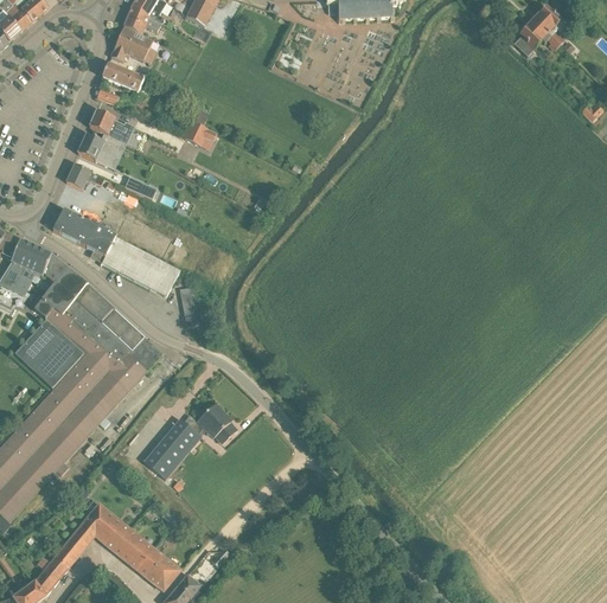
[(50,7),(43,0),(31,0),(30,1),(21,8),(16,1),(17,0),(2,0),(0,2),(0,5),(5,7),(4,8),(6,11),(8,10),(25,27),(32,21),(33,21),(50,7)]
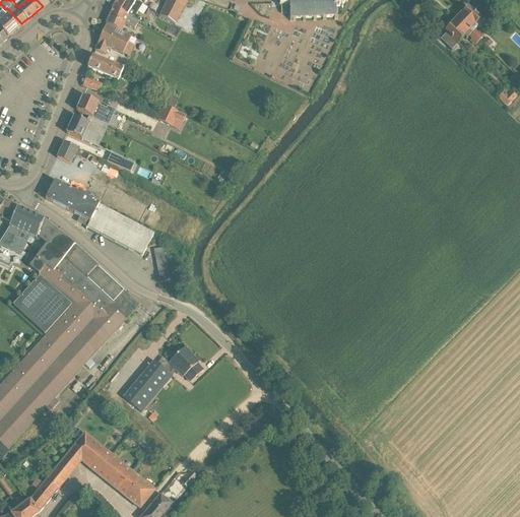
[(143,21),(145,17),(141,15),(136,13),(143,1),(142,0),(116,0),(114,3),(114,4),(139,19),(143,21)]
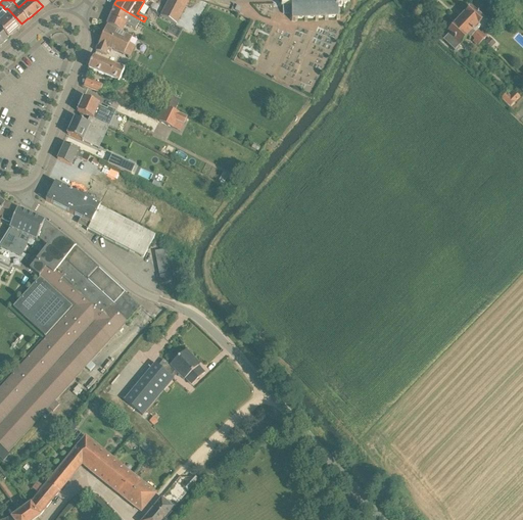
[(178,22),(189,0),(168,0),(160,13),(178,22)]
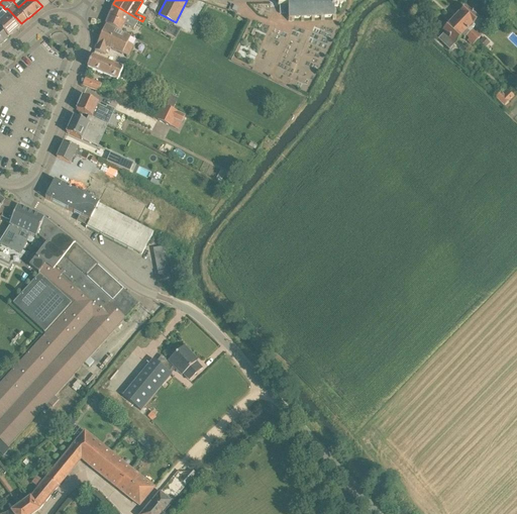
[(277,0),(277,3),(279,3),(279,9),(287,9),(287,12),(285,12),(285,14),(287,14),(287,17),(291,18),(291,17),(293,17),(293,14),(300,14),(300,17),(303,17),(303,14),(310,14),(311,17),(313,16),(313,14),(320,14),(320,16),(323,16),(323,14),(331,13),(331,16),(335,15),(336,12),(333,11),(333,3),(338,3),(339,4),(340,4),(339,2),(341,0),(277,0)]
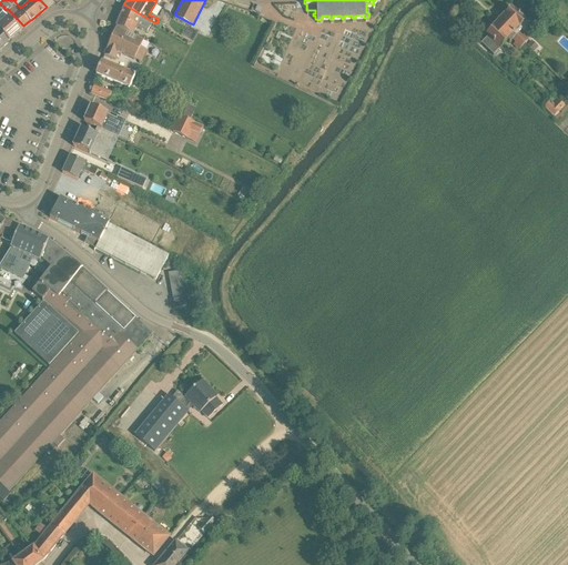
[(148,29),(152,21),(124,4),(117,23),(132,31),(135,22),(148,29)]
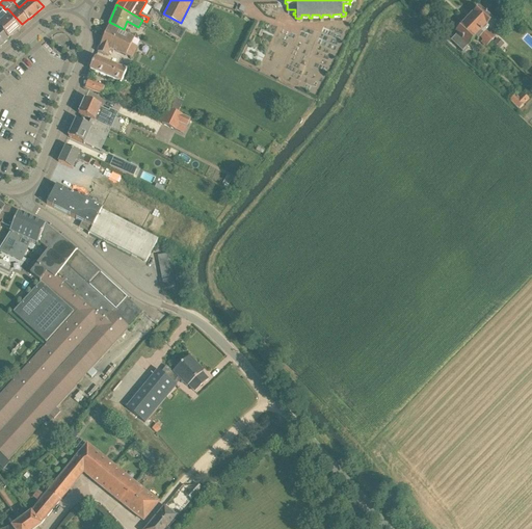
[(485,10),(479,4),(468,16),(491,38),(496,33),(491,29),(489,31),(486,28),(488,25),(486,23),(494,16),(486,9),(485,10)]
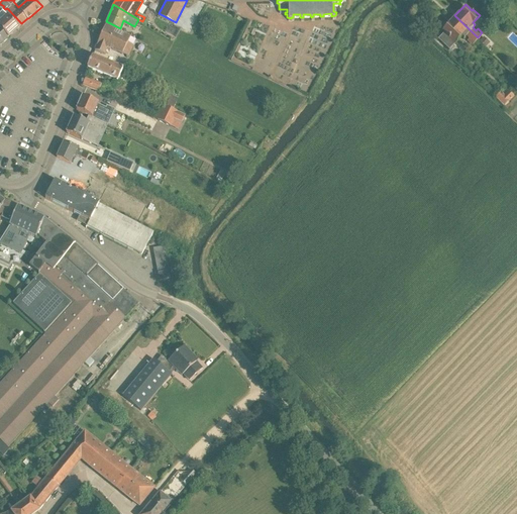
[(0,26),(9,34),(21,23),(7,8),(5,9),(3,7),(0,9),(0,26)]
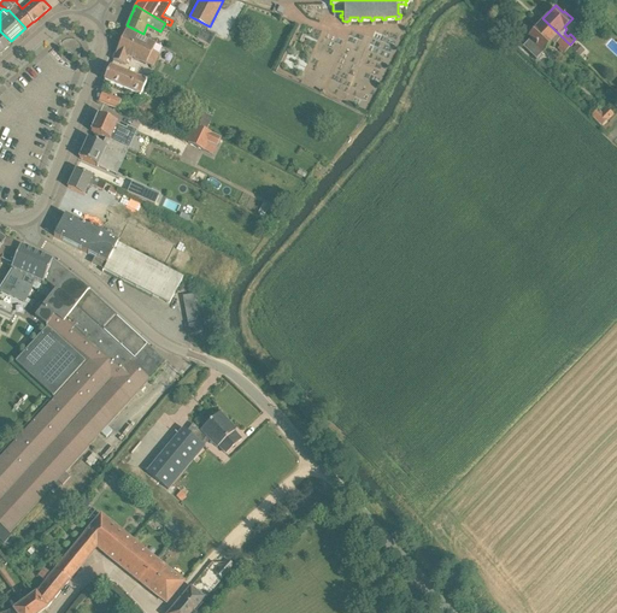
[(570,45),(542,18),(528,34),(532,36),(535,41),(534,41),(542,49),(551,41),(553,42),(557,40),(560,42),(558,45),(564,51),(570,45)]
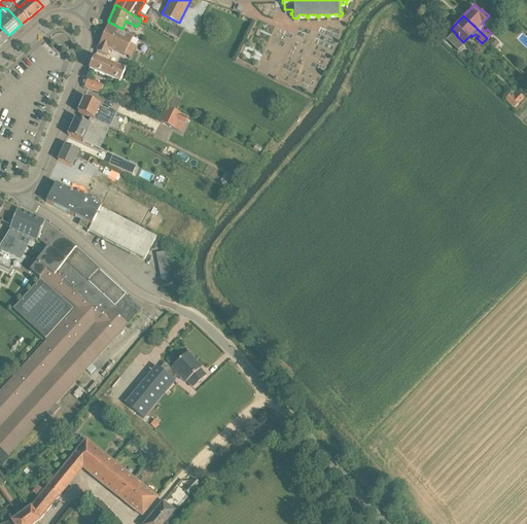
[(132,56),(137,44),(130,41),(133,34),(107,23),(96,48),(105,53),(107,48),(110,50),(111,47),(129,55),(132,56)]
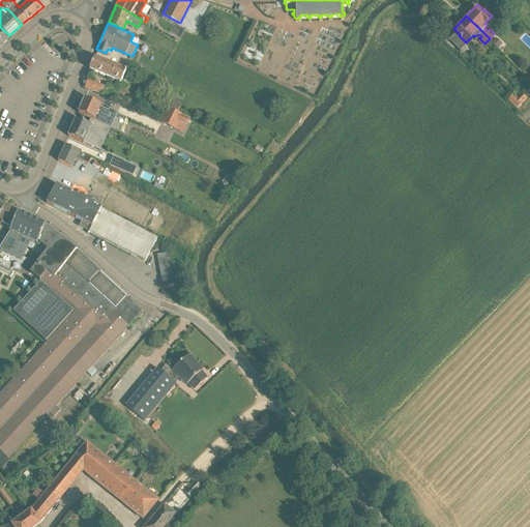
[(0,44),(9,35),(0,27),(0,44)]
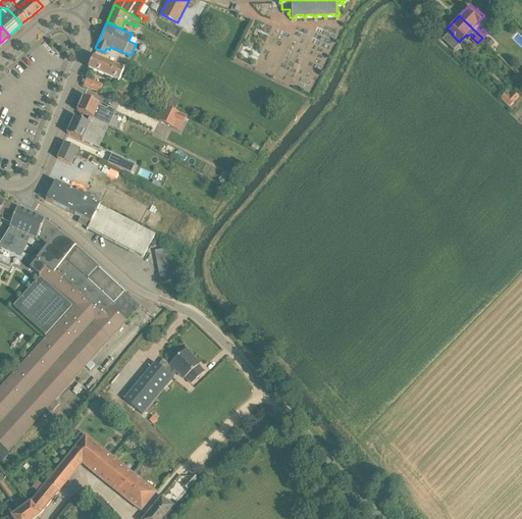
[(454,48),(459,42),(452,35),(453,35),(450,31),(442,38),(454,48)]
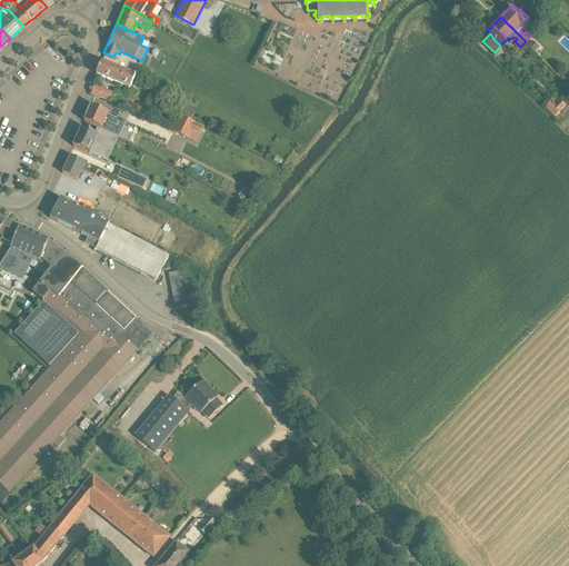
[(129,86),(135,75),(101,59),(96,71),(129,86)]
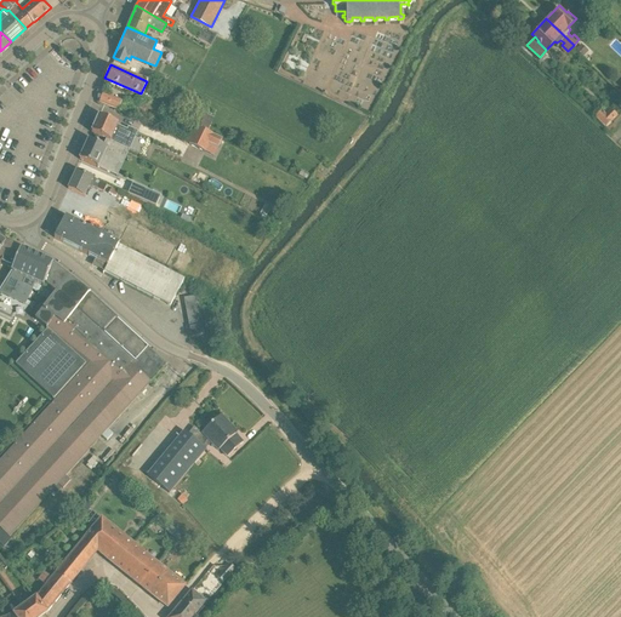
[(121,100),(103,91),(100,100),(119,108),(121,100)]
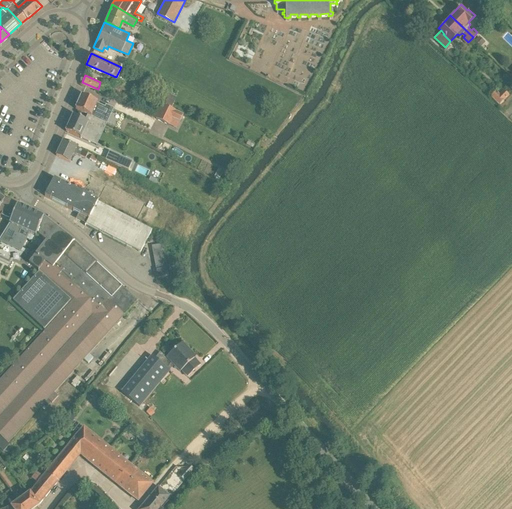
[(501,101),(510,91),(505,87),(500,92),(496,89),(492,93),(501,101)]
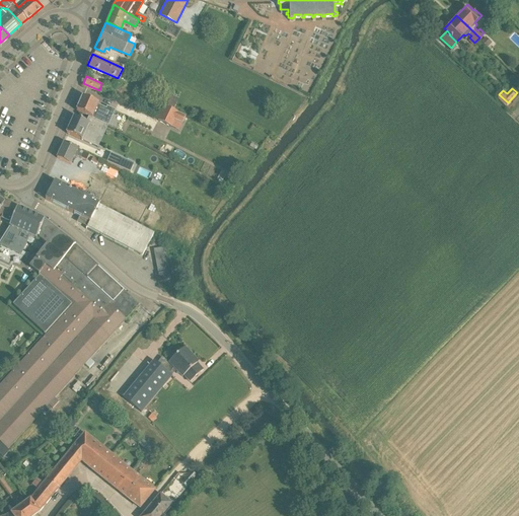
[(168,91),(164,101),(174,105),(178,96),(168,91)]
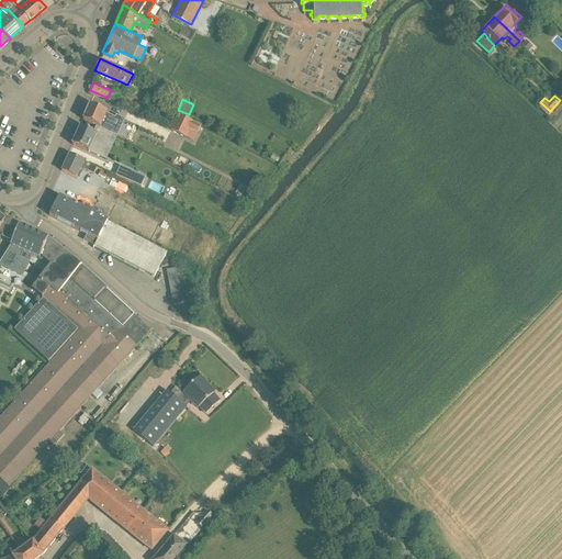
[(112,124),(115,116),(105,111),(107,110),(90,102),(82,118),(116,133),(120,127),(112,124)]
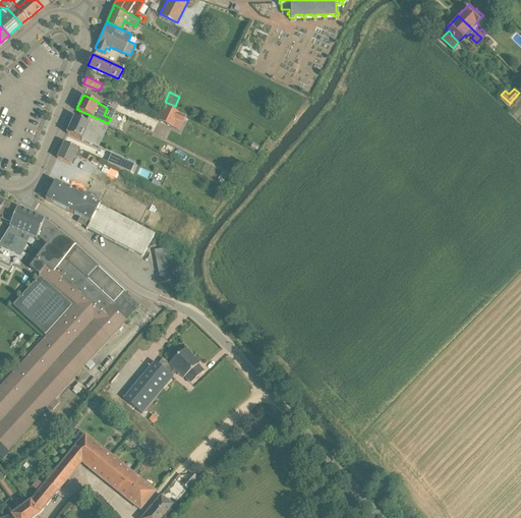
[(159,118),(172,124),(175,117),(182,121),(185,114),(166,105),(159,118)]
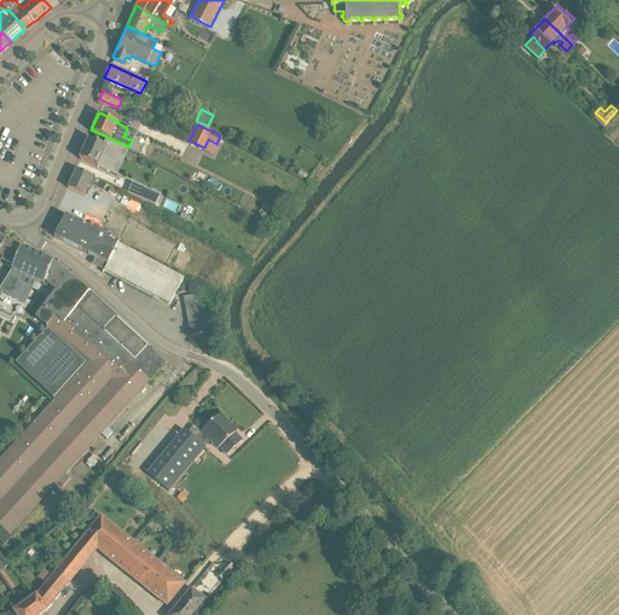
[(79,157),(109,170),(116,152),(120,155),(123,145),(104,135),(100,144),(87,138),(79,157)]
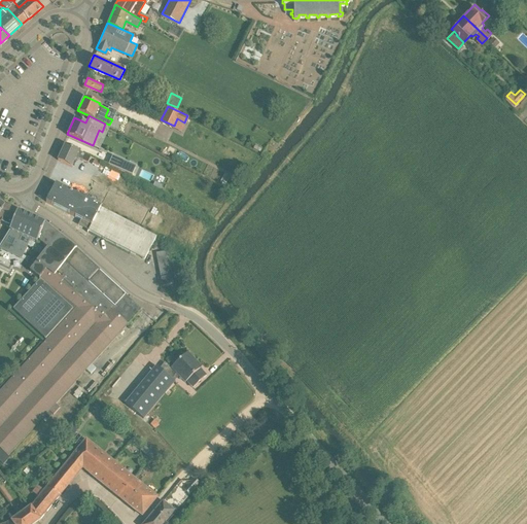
[(79,148),(78,149),(65,143),(58,158),(72,164),(75,158),(76,154),(88,161),(92,154),(79,148)]
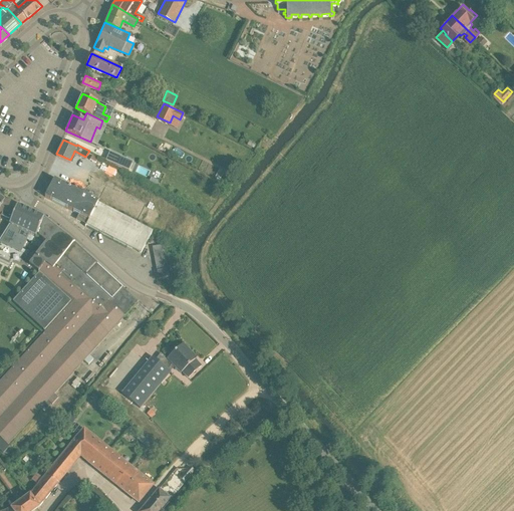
[(106,159),(117,164),(121,156),(110,151),(106,159)]
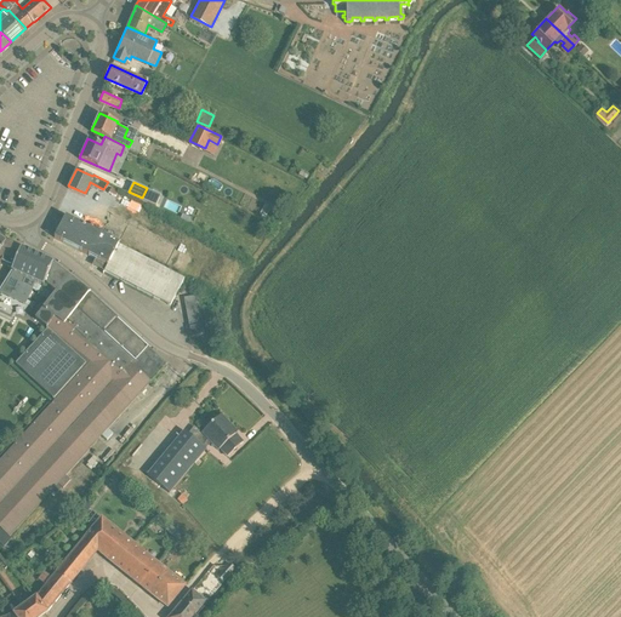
[(170,303),(176,292),(183,276),(131,249),(132,247),(77,218),(66,213),(55,234),(107,262),(104,268),(170,303)]
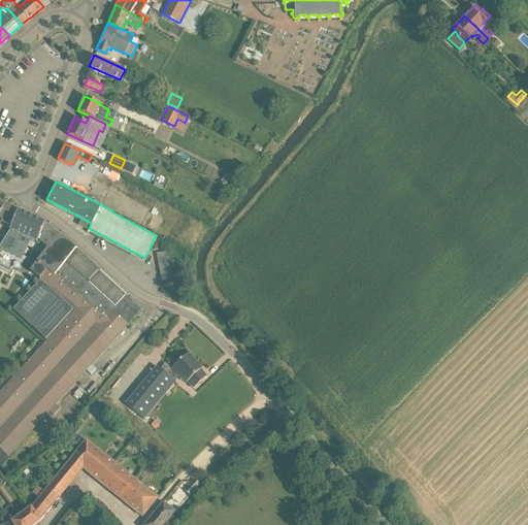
[(108,187),(100,202),(141,224),(149,207),(108,187)]
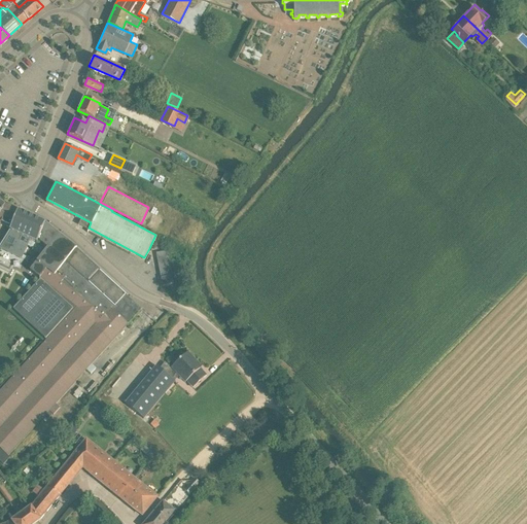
[(37,238),(44,221),(18,208),(4,203),(0,210),(0,221),(9,224),(6,230),(2,228),(0,231),(0,236),(2,237),(0,240),(0,245),(22,255),(28,241),(27,240),(28,238),(26,237),(27,235),(37,239),(37,238)]
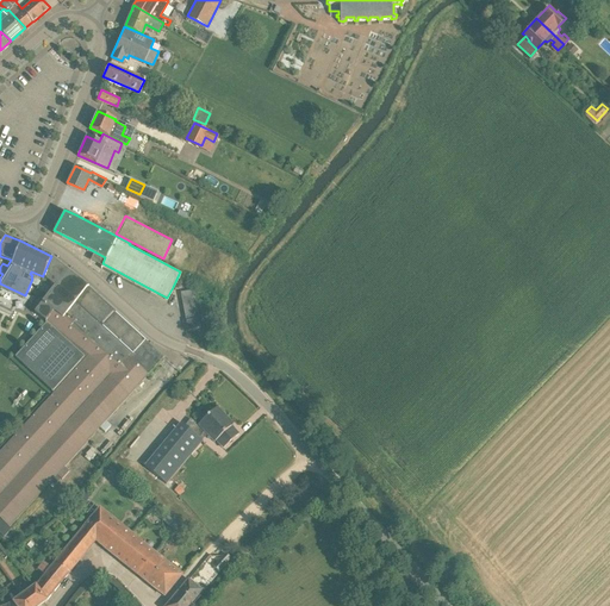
[(41,378),(109,304),(88,285),(51,256),(43,275),(54,283),(42,300),(35,311),(47,320),(14,355),(41,378)]
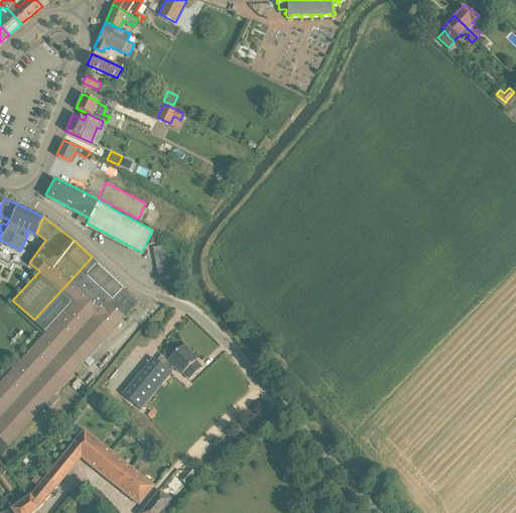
[(169,276),(167,268),(168,267),(164,243),(152,245),(157,270),(159,278),(169,276)]
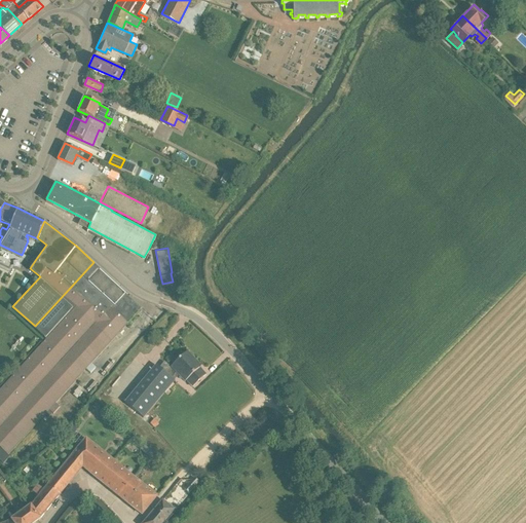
[(53,411),(60,405),(55,401),(76,378),(75,378),(141,306),(125,292),(94,262),(35,326),(46,336),(0,387),(0,447),(7,454),(13,447),(49,408),(53,411)]
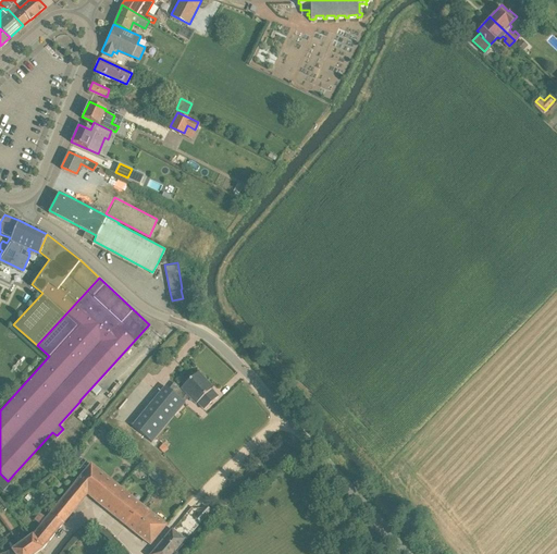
[(168,388),(184,401),(187,396),(190,399),(194,403),(196,402),(202,408),(218,394),(212,390),(202,380),(205,378),(197,371),(181,386),(173,381),(168,388)]
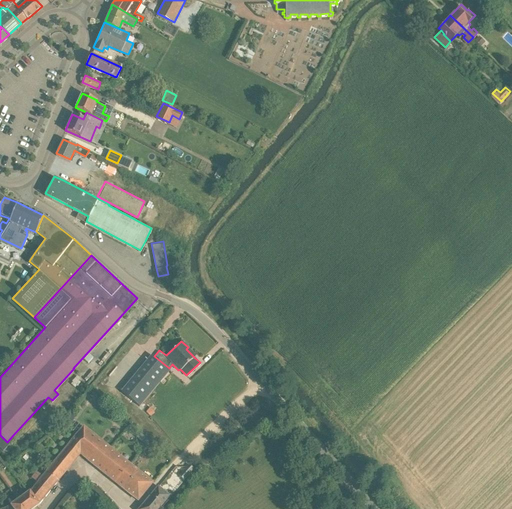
[(169,368),(154,356),(151,353),(121,390),(139,405),(160,380),(162,383),(165,379),(163,377),(170,368),(169,368)]
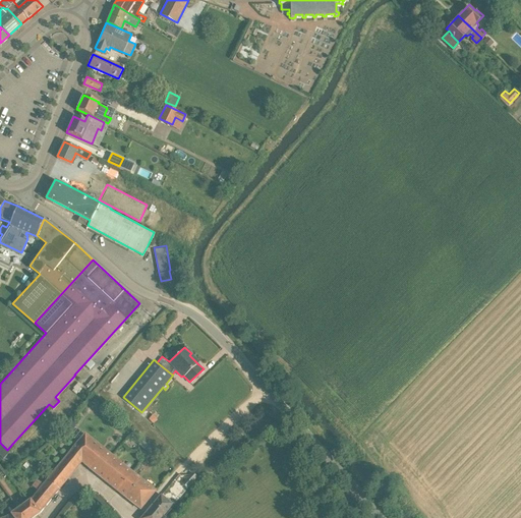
[(84,432),(47,478),(58,488),(80,461),(139,509),(156,490),(84,432)]
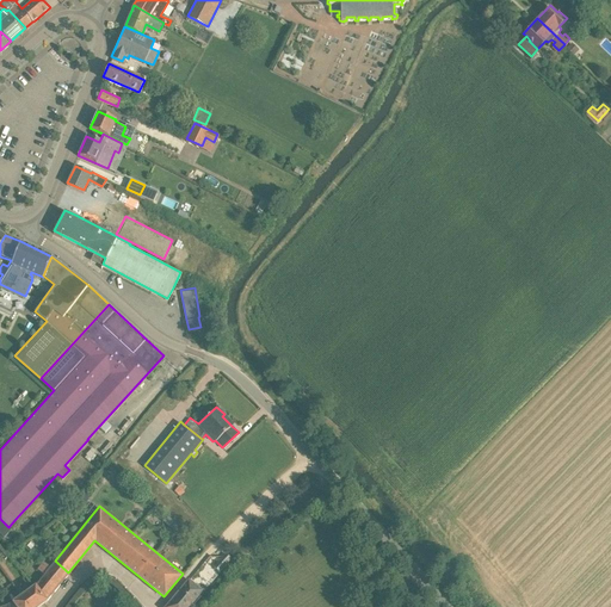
[(44,574),(35,586),(45,600),(68,573),(55,561),(50,567),(43,559),(36,568),(44,574)]
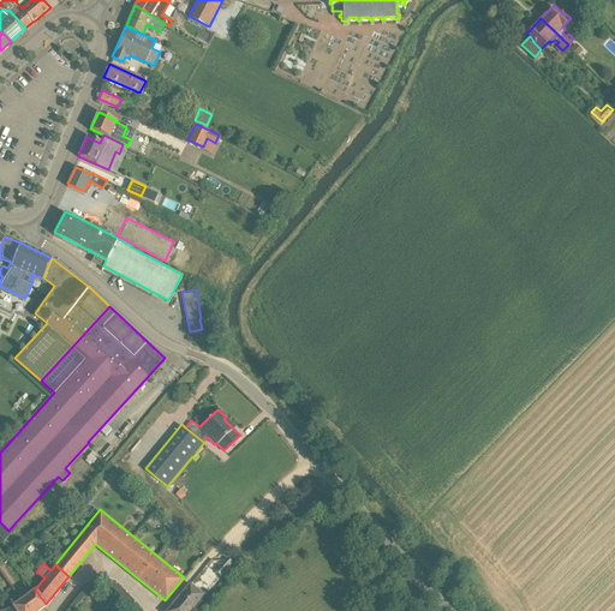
[(190,581),(163,610),(187,610),(204,593),(190,581)]
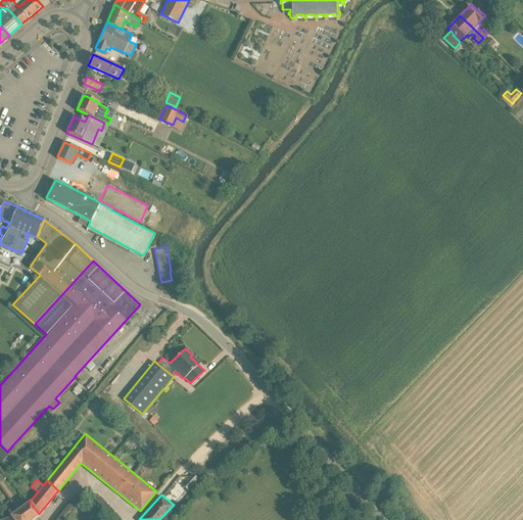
[(20,508),(9,516),(12,519),(31,519),(39,514),(30,502),(20,508)]
